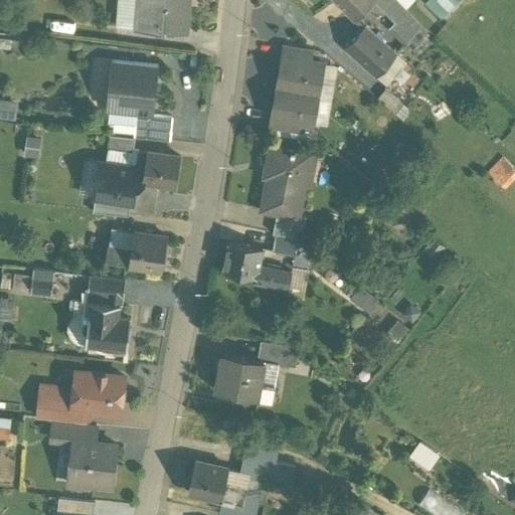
[(136,0),(134,27),(186,31),(188,0),(136,0)]
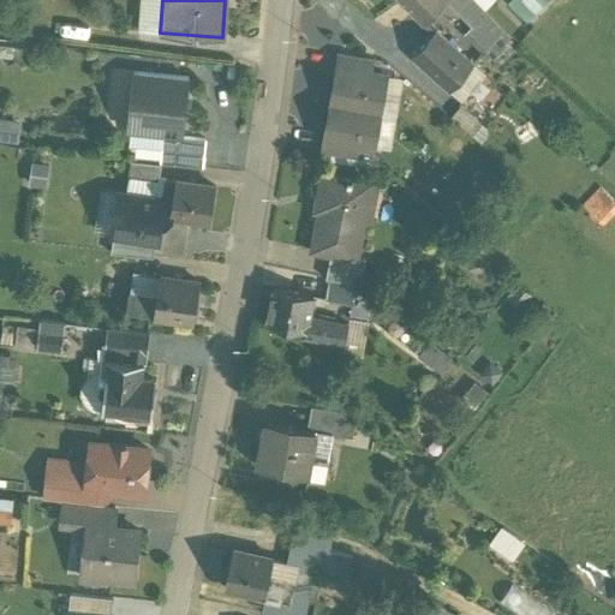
[(401,0),(423,23),(447,0),(401,0)]
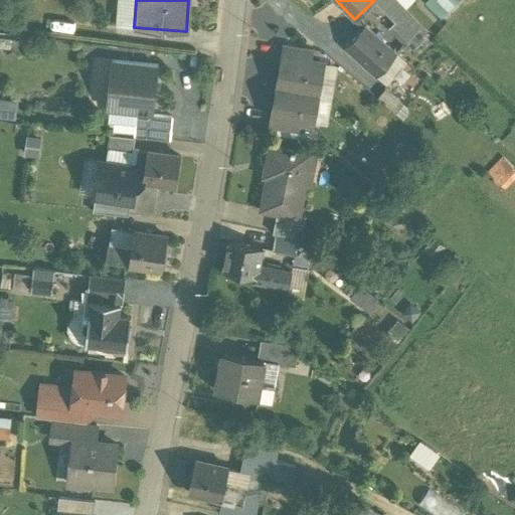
[(422,27),(396,0),(391,0),(383,8),(396,22),(411,37),(422,27)]
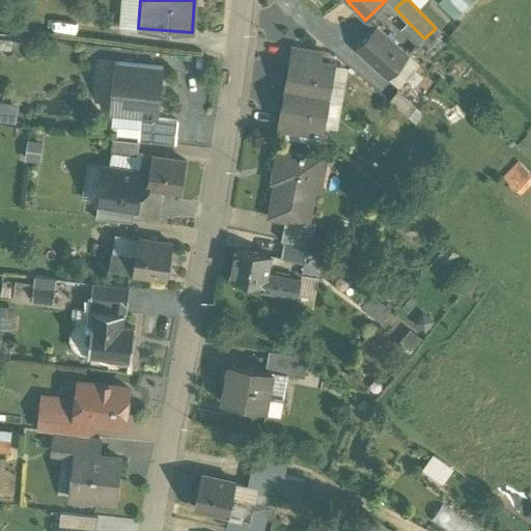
[(474,0),(440,0),(437,3),(454,21),(474,0)]
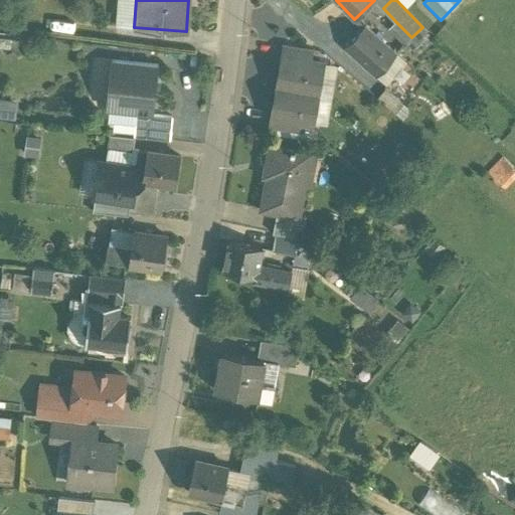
[(411,37),(396,22),(389,29),(404,44),(411,37)]
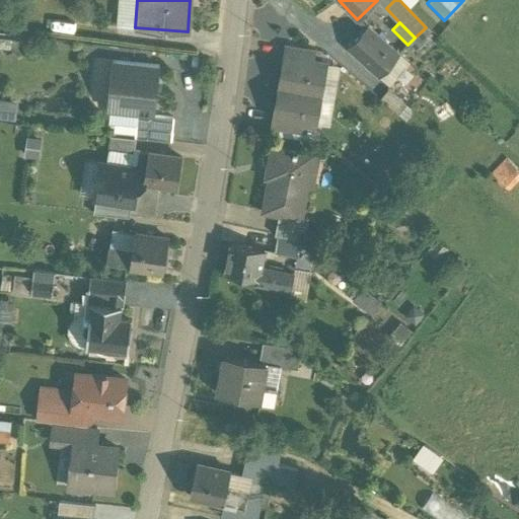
[(399,55),(368,26),(348,49),(380,77),(399,55)]
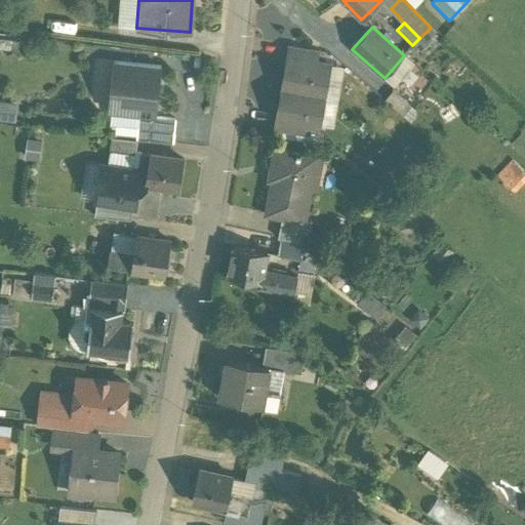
[(318,52),(292,47),(290,59),(316,64),(318,52)]
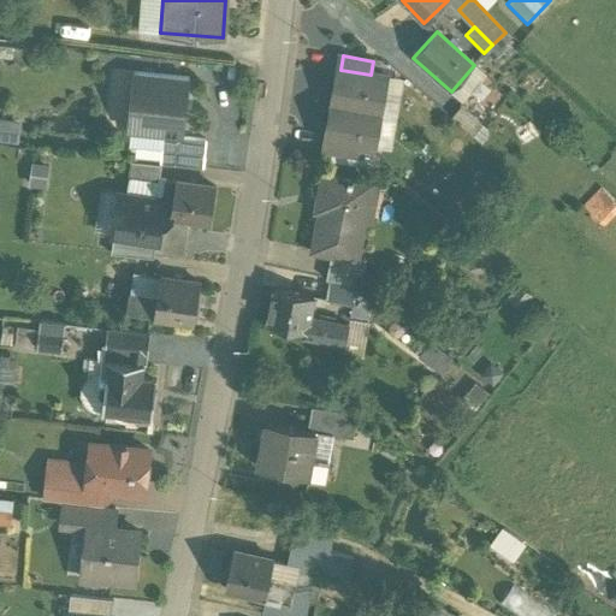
[(341,70),(339,70),(333,102),(383,111),(388,77),(371,75),(341,70)]
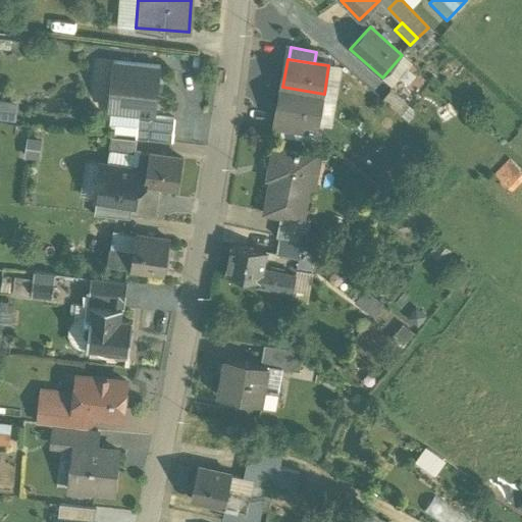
[(160,66),(114,61),(108,111),(139,114),(155,116),(160,66)]
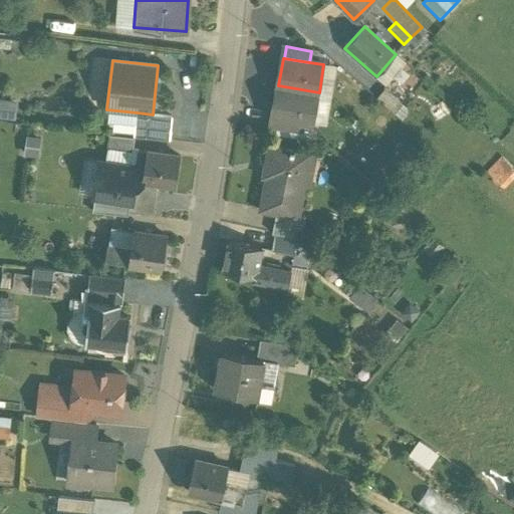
[(319,92),(278,85),(273,117),(274,117),(299,121),(313,124),(319,92)]
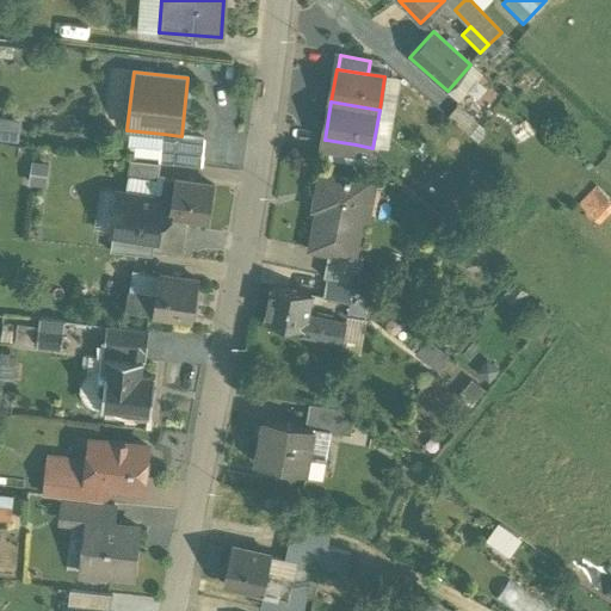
[(479,123),(457,105),(448,116),(469,134),(479,123)]
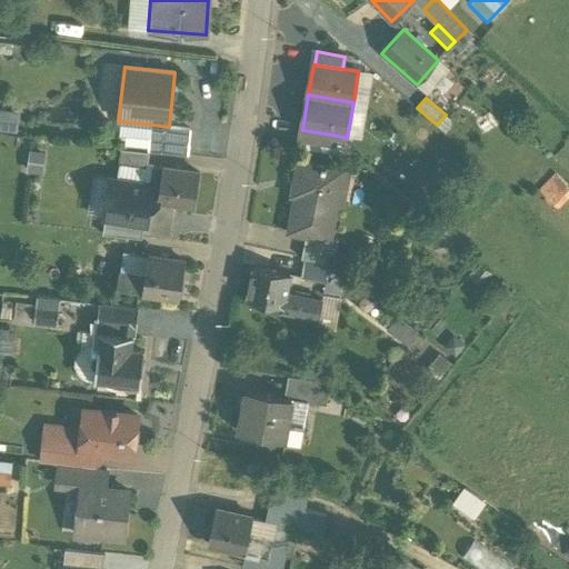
[(22,117),(0,112),(0,131),(19,135),(22,117)]
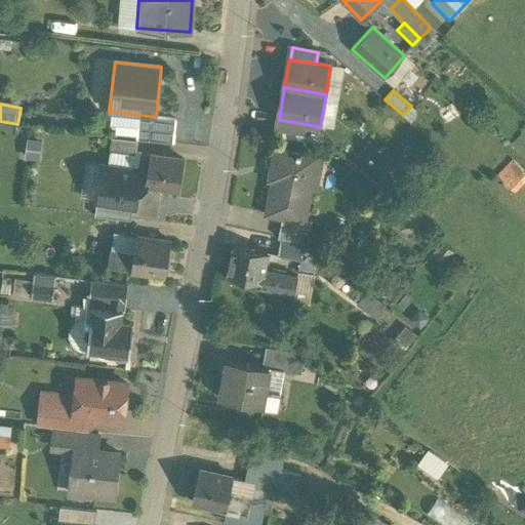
[(156,117),(139,115),(136,139),(137,139),(173,144),(176,119),(156,117)]
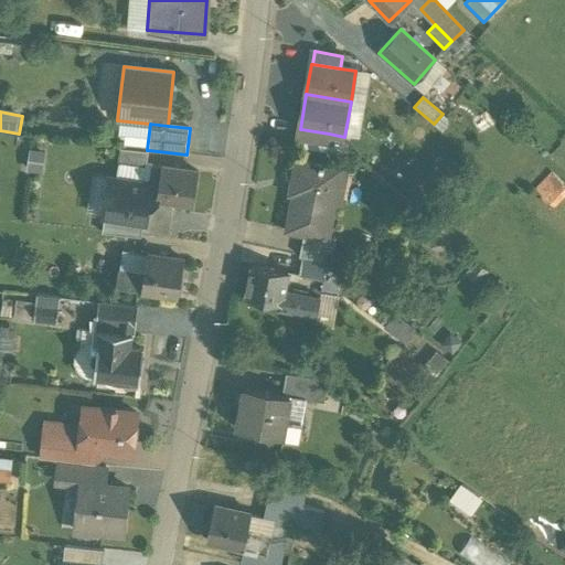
[(329,134),(301,129),(299,140),(328,146),(329,134)]
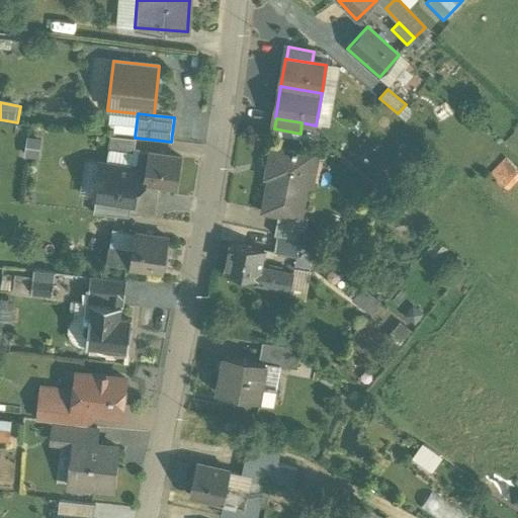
[(24,155),(38,156),(40,137),(25,136),(24,155)]
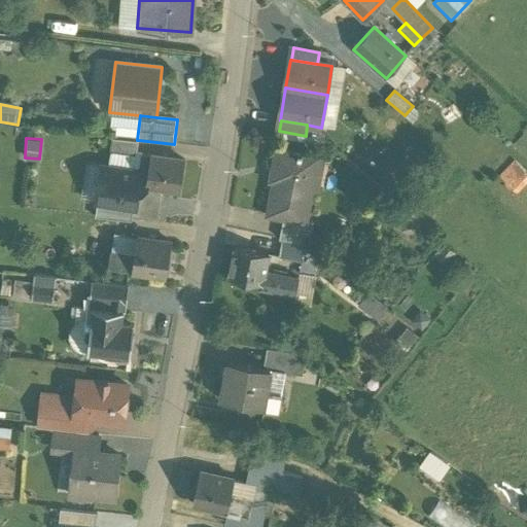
[(137,140),(113,138),(110,151),(136,155),(137,152),(138,140),(137,140)]
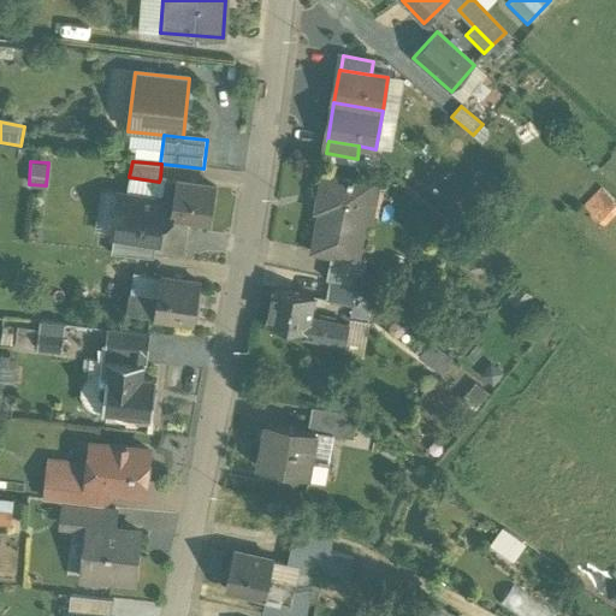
[(372,185),(323,176),(315,213),(319,213),(311,253),(331,256),(356,261),(357,259),(372,185)]
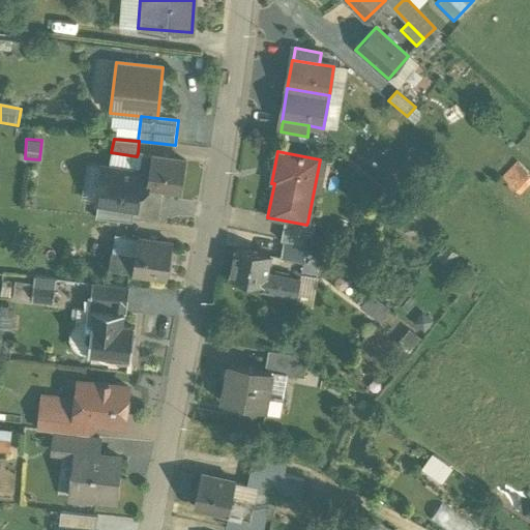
[(137,156),(111,152),(109,166),(140,171),(143,154),(138,153),(137,156)]
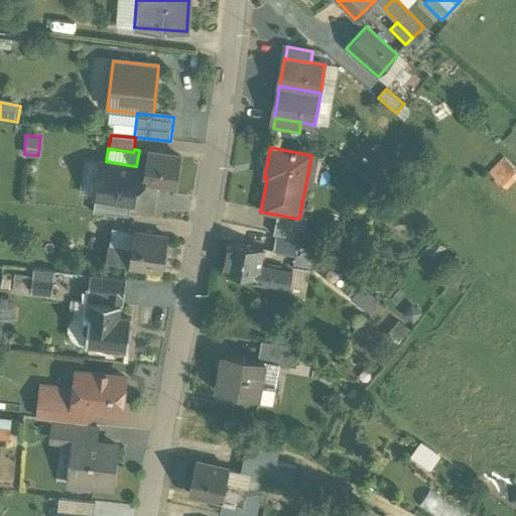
[(180,156),(148,151),(139,150),(136,166),(146,168),(143,181),(175,186),(180,156)]
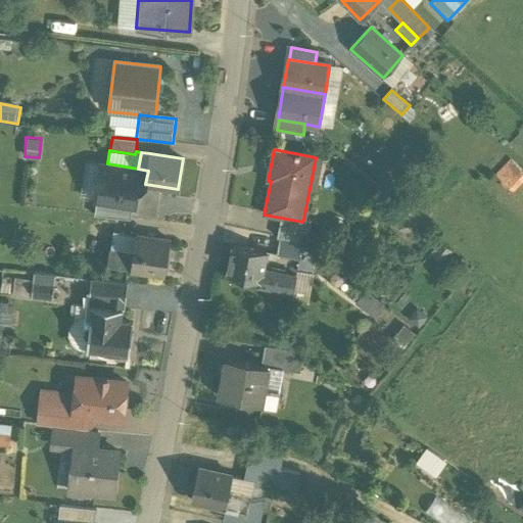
[(514,188),(522,176),(522,169),(510,157),(496,173),(514,188)]
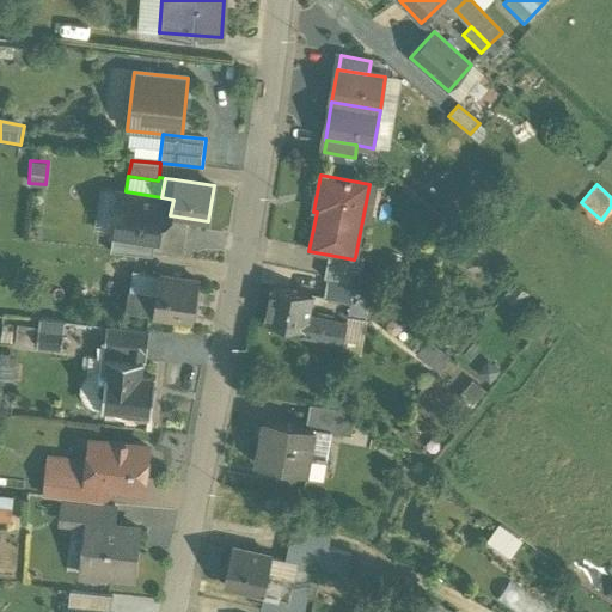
[(126,191),(117,190),(111,234),(112,234),(155,242),(158,242),(160,222),(170,215),(173,200),(161,197),(126,191)]
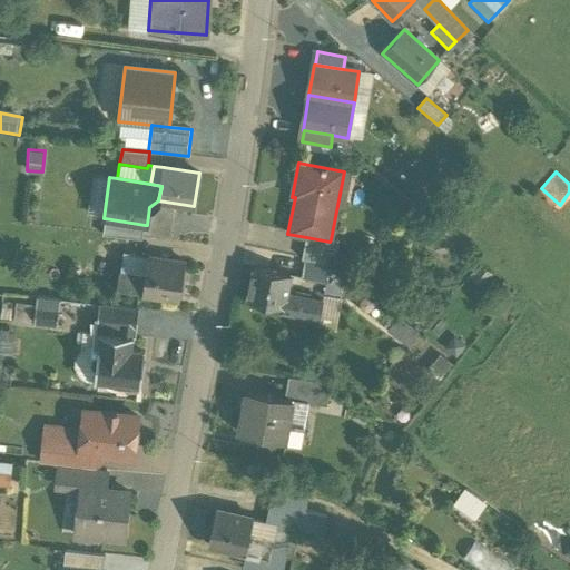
[(145,225),(105,218),(102,234),(143,238),(145,225)]
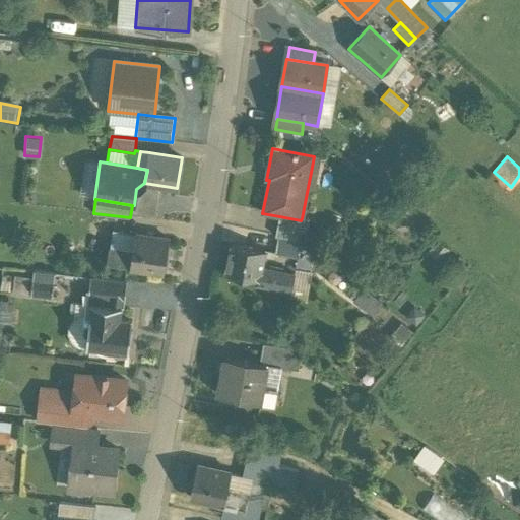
[(301,220),(279,216),(275,236),(304,241),(308,220),(302,218),(301,220)]
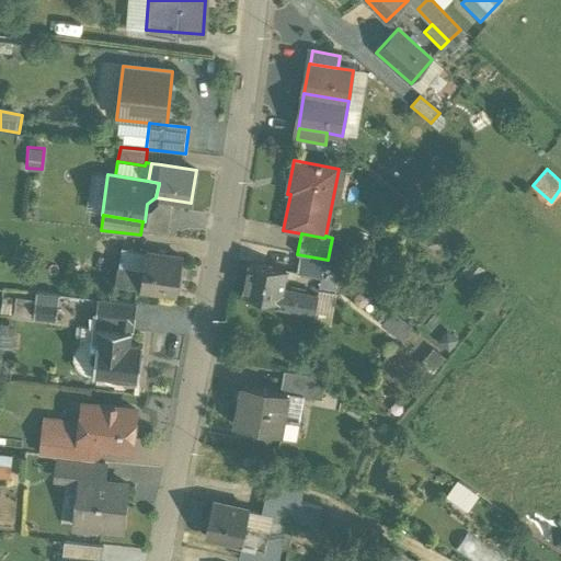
[(183,256),(147,251),(144,271),(140,288),(176,295),(183,256)]
